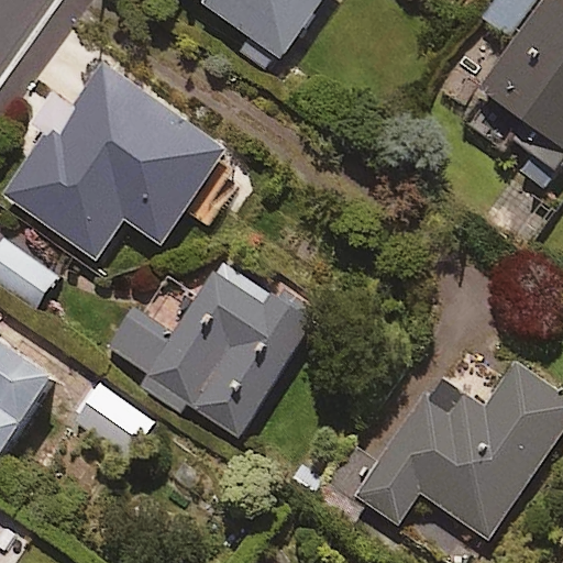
[(147,0),(167,14),(177,0),(200,0),(251,34),(240,51),(271,73),(282,56),(285,58),(326,0),(147,0)]
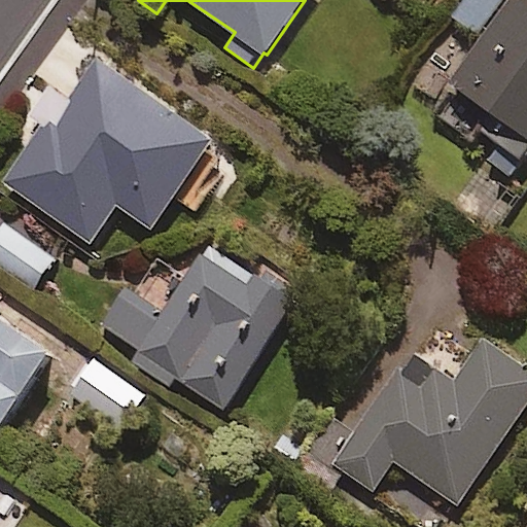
[(526,161),(526,0),(513,0),(454,83),(510,124),(486,157),(515,178),(526,161)]
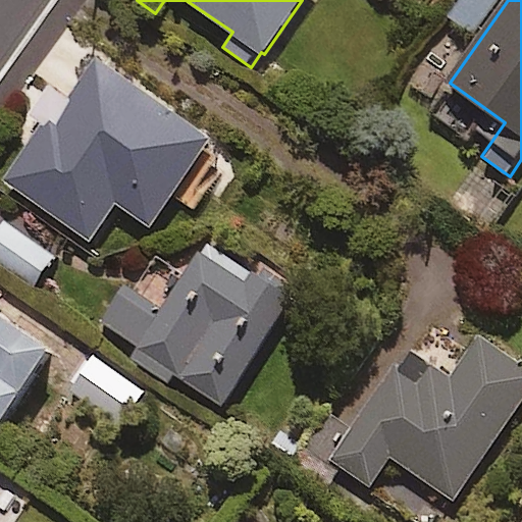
[(498,0),(463,0),(451,16),(472,34),(498,0)]
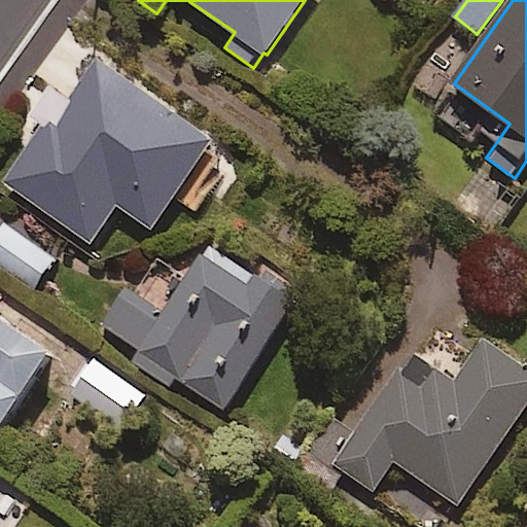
[(214,142),(101,58),(8,181),(91,244),(150,164),(181,186),(214,142)]
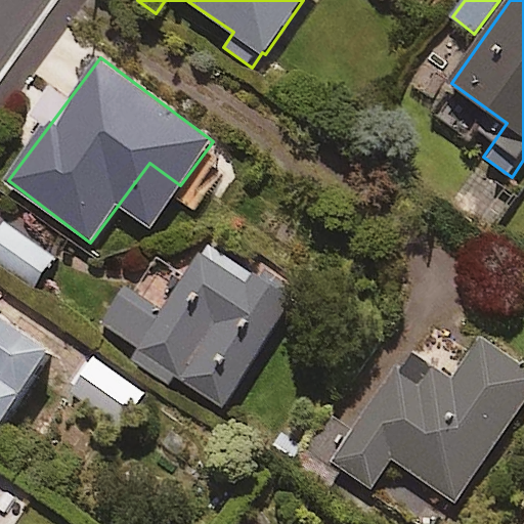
[(513,202),(473,175),(454,202),(494,229),(513,202)]
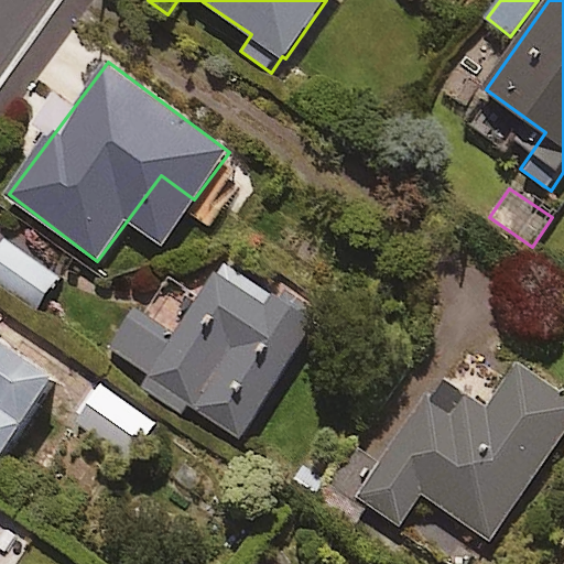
[(61,277),(7,239),(0,247),(0,281),(39,307),(61,277)]
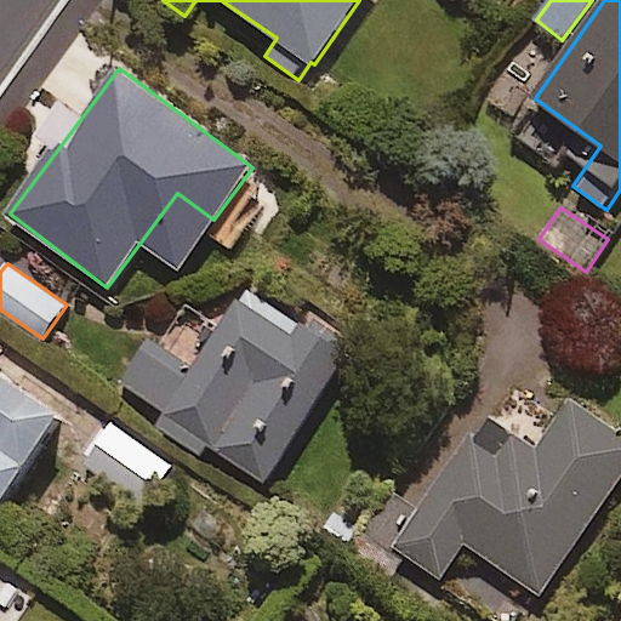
[(298,328),(246,291),(193,370),(149,341),(120,383),(166,415),(159,426),(200,454),(206,445),(265,484),(358,345),(309,312),(298,328)]
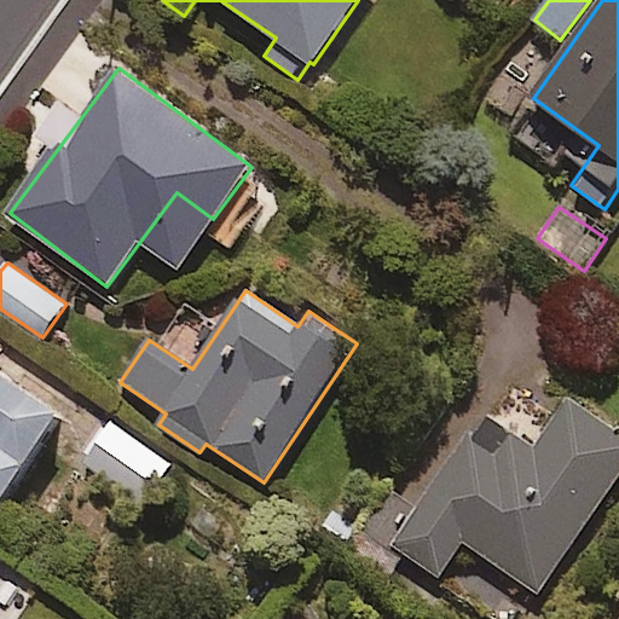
[(0,507),(64,415),(0,369),(0,507)]
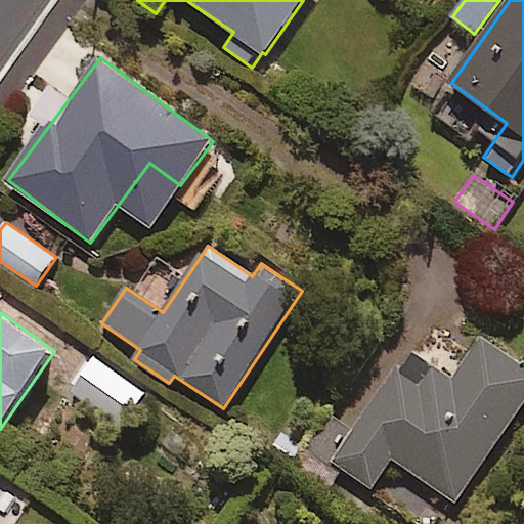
[(523,404),(523,367),(482,339),(452,381),(406,349),(352,428),(332,413),(293,469),(326,492),(342,470),(373,490),(393,460),(456,503),(523,404)]
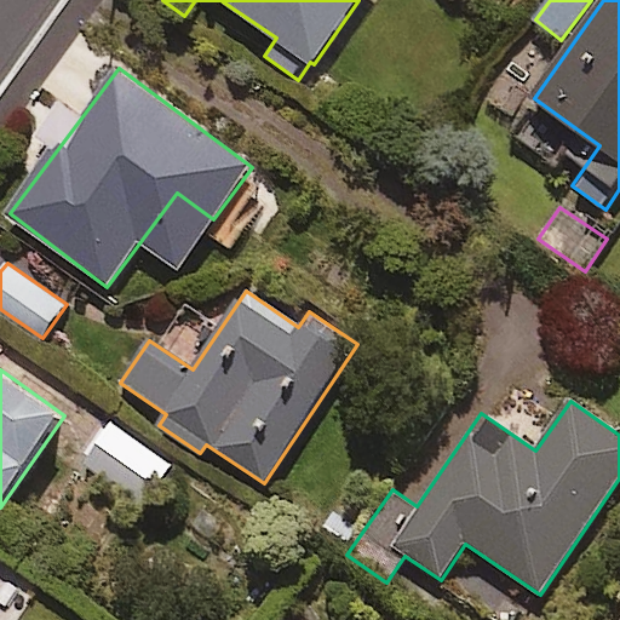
[(172,464),(114,425),(86,465),(145,505),(172,464)]
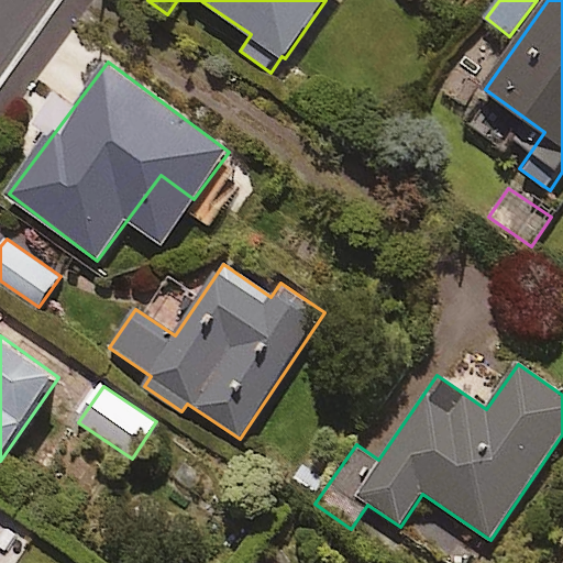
All buildings are outlined.
